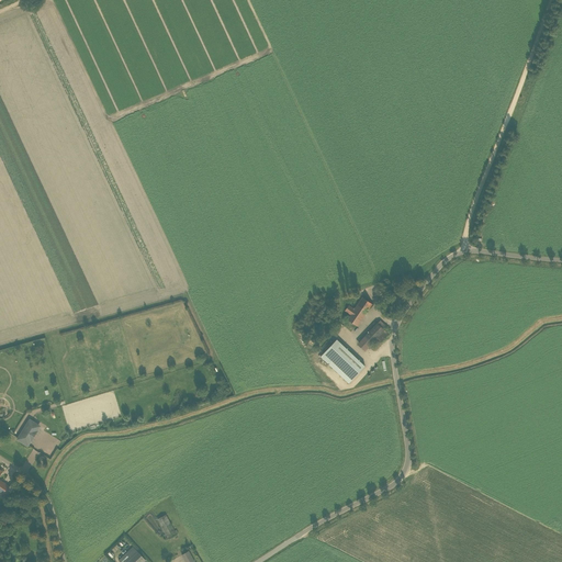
[(372,304),(362,298),(355,308),(349,305),(345,311),(350,315),(347,319),(357,326),(372,304)]
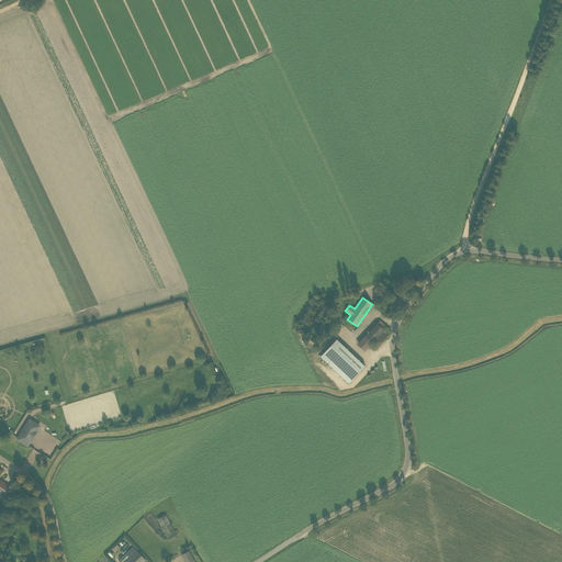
[(372,343),(384,329),(388,327),(380,321),(363,338),(366,339),(367,338),(372,343)]
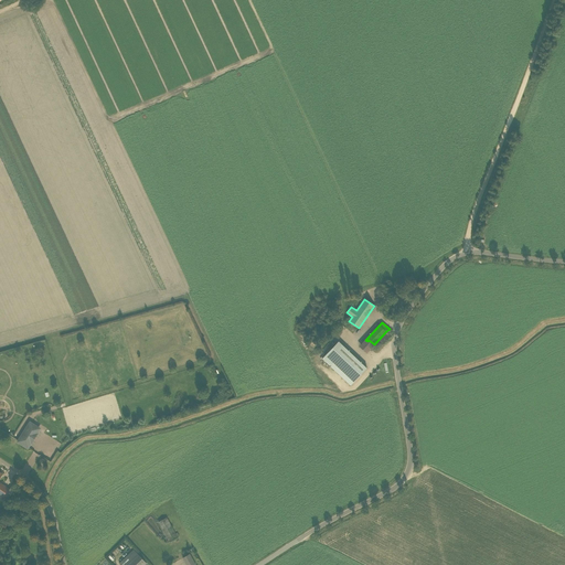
[(339,341),(328,353),(356,380),(368,368),(339,341)]
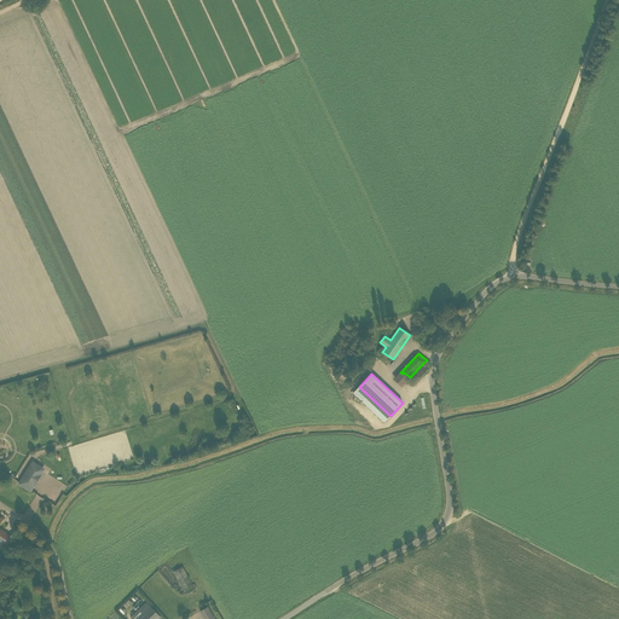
[(33,463),(21,482),(21,484),(30,490),(34,485),(40,475),(44,469),(33,463)]
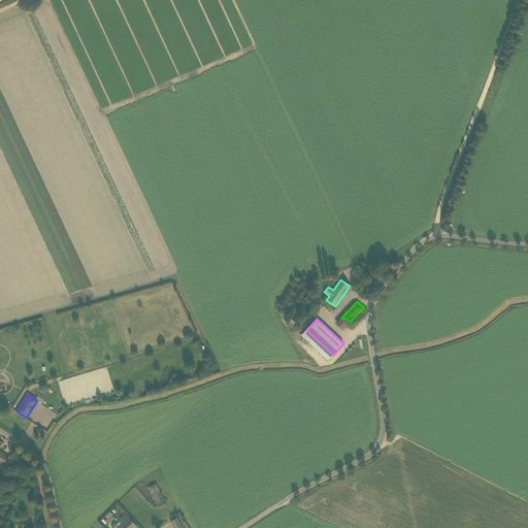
[(9,457),(0,451),(0,462),(4,465),(9,457)]
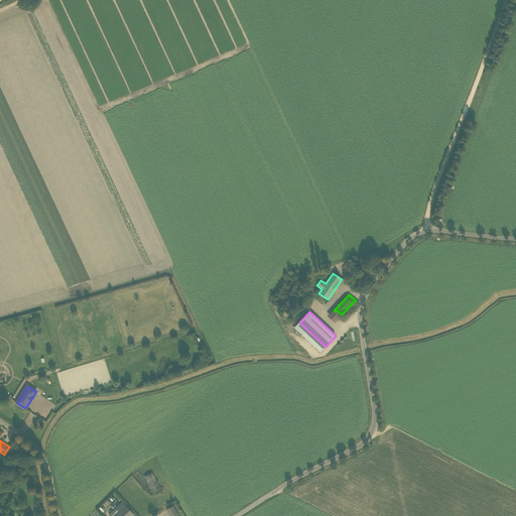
[(162,486),(160,487),(152,473),(145,477),(154,495),(164,490),(162,486)]
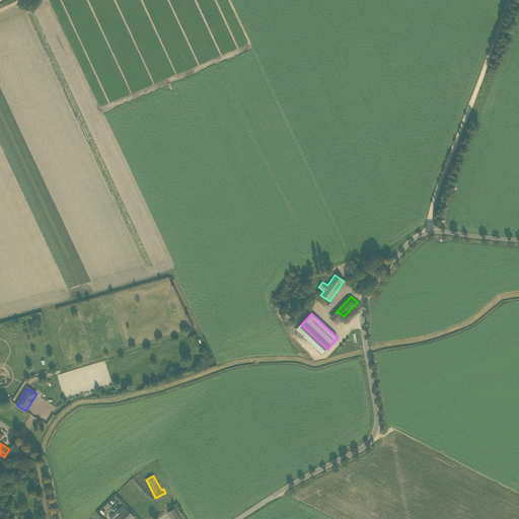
[(119,509),(109,517),(110,518),(133,518),(135,518),(124,505),(119,509)]
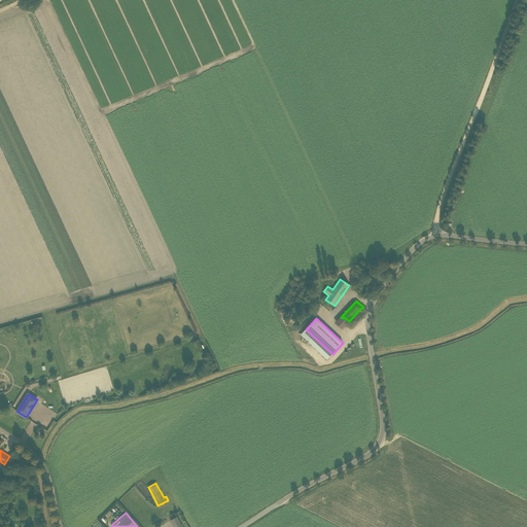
[(182,526),(177,517),(171,521),(174,526),(182,526)]
